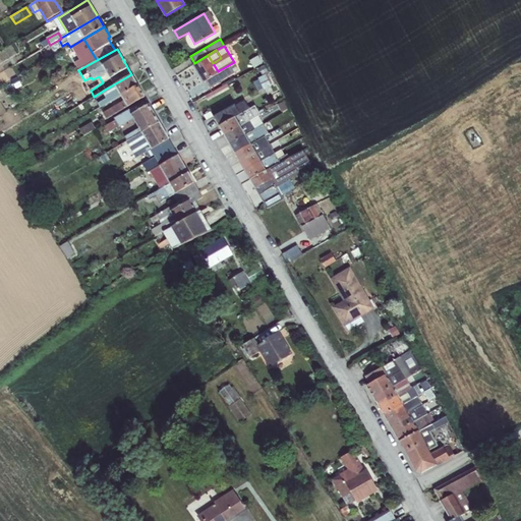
[(194,63),(193,64),(204,80),(217,72),(218,72),(218,71),(213,63),(208,55),(194,63)]
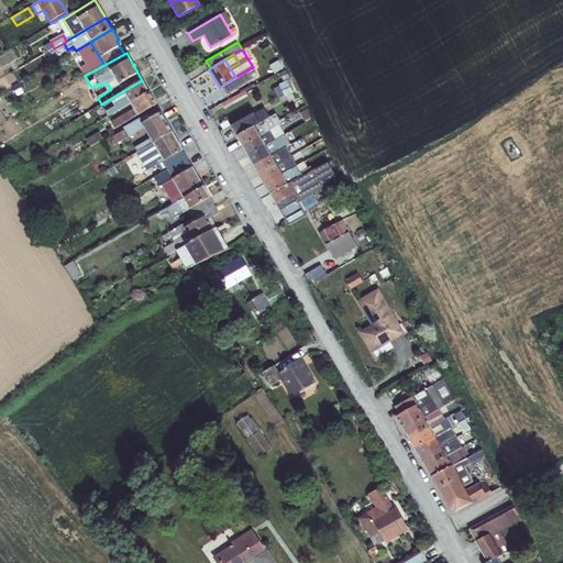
[(274,74),(285,67),(279,59),(269,65),(274,74)]
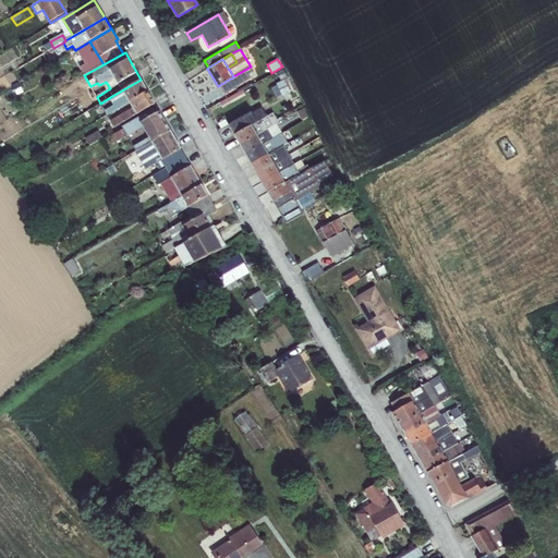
[(232,80),(235,85),(255,75),(251,67),(233,76),(233,77),(232,77),(232,80)]
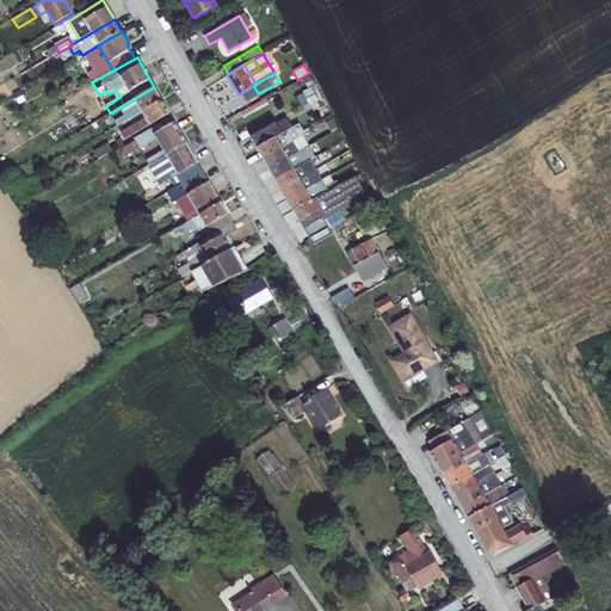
[(310,75),(304,79),(308,87),(302,91),(309,105),(319,100),(312,86),(315,85),(310,75)]
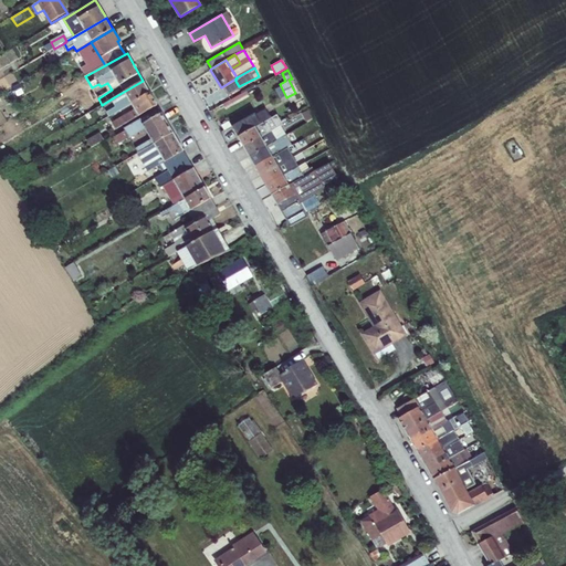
[(132,105),(150,94),(143,81),(114,97),(118,105),(111,109),(114,115),(132,105)]
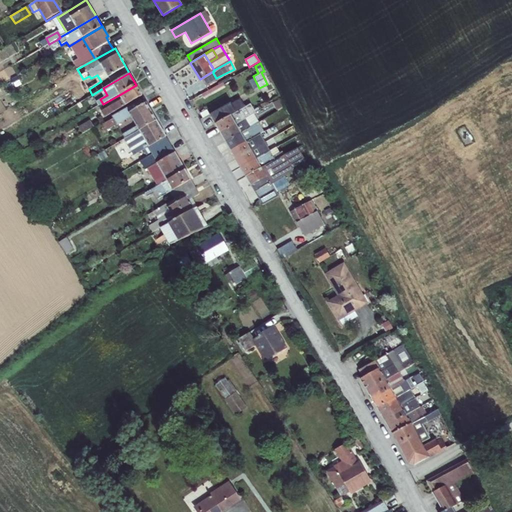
[(204,85),(216,78),(213,73),(201,80),(204,85)]
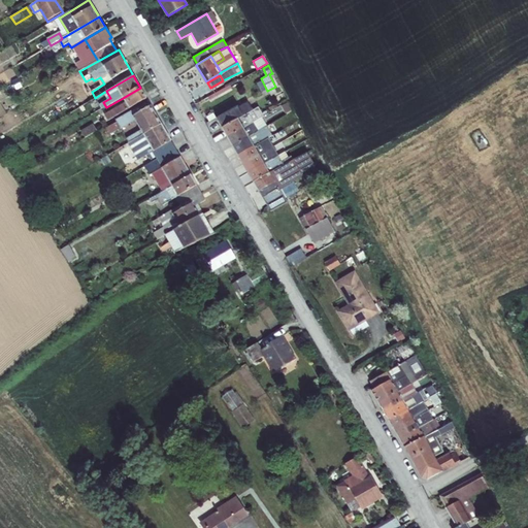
[(210,101),(232,92),(229,86),(207,95),(210,101)]
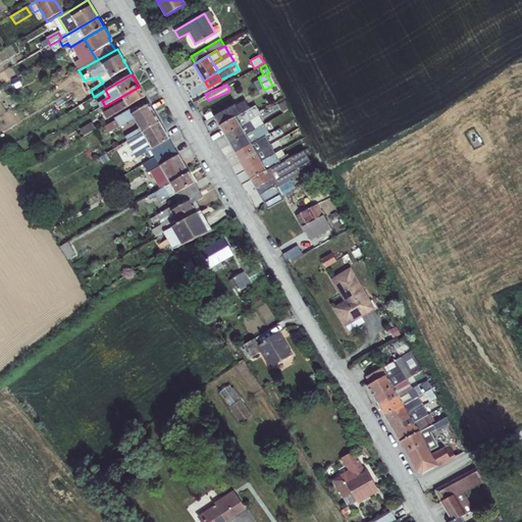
[(124,110),(146,98),(139,87),(121,97),(124,101),(104,113),(107,119),(124,110)]
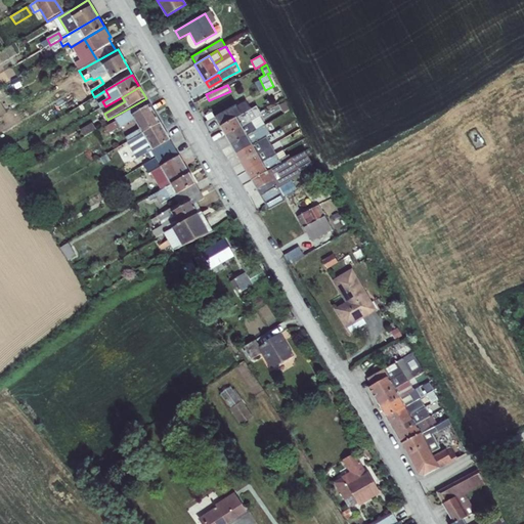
[(274,98),(281,97),(280,87),(273,89),(274,98)]
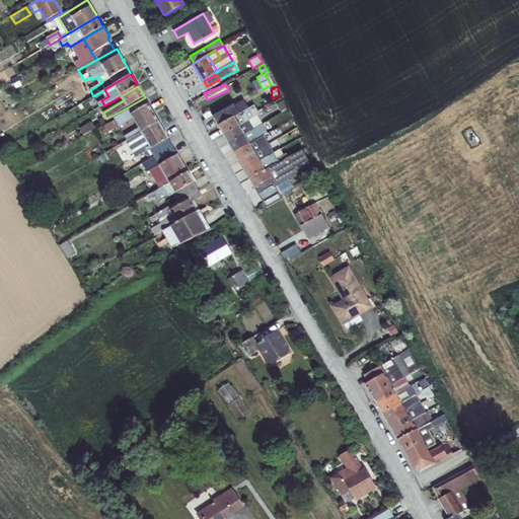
[(218,125),(234,116),(248,107),(243,99),(213,115),(218,125)]
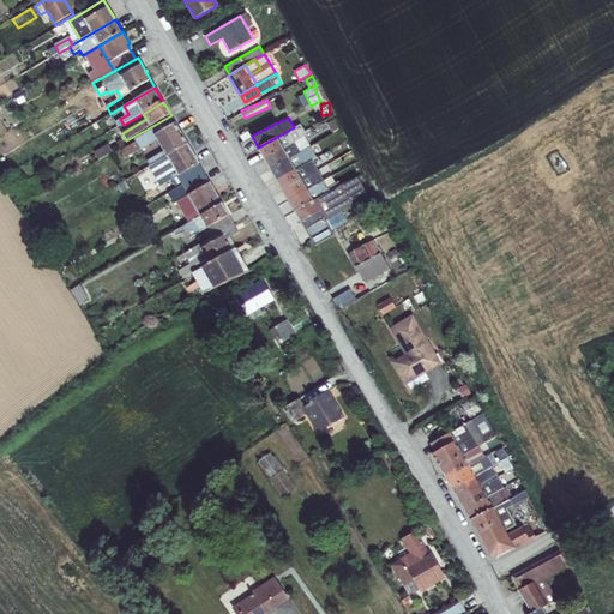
[(331,133),(339,130),(336,119),(326,121),(331,133)]
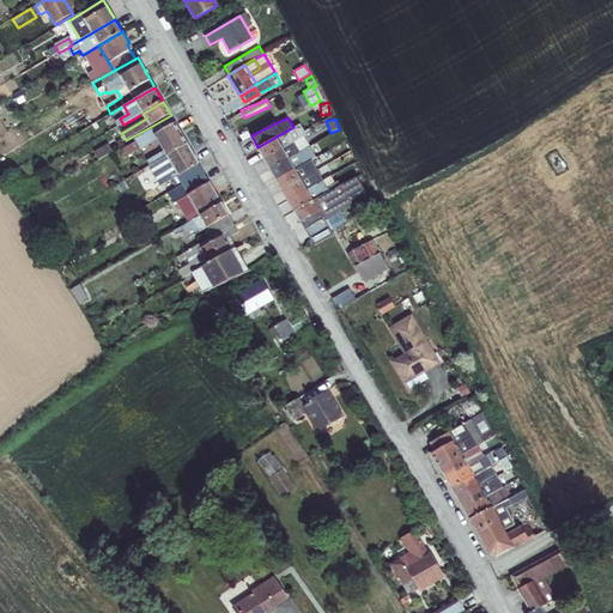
[(165,152),(147,163),(150,167),(188,145),(175,123),(156,134),(155,133),(123,151),(127,157),(158,139),(165,152)]
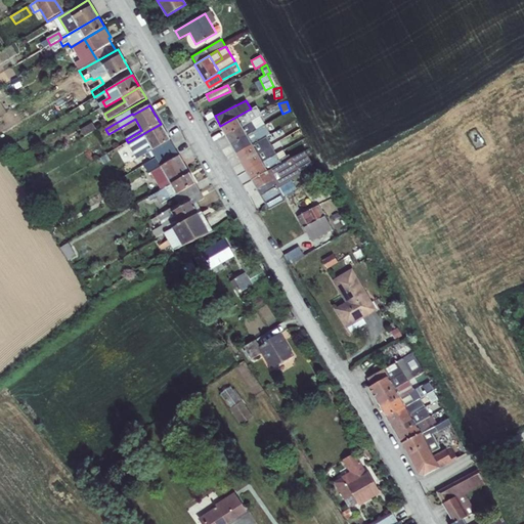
[(251,108),(236,117),(242,126),(251,121),(261,115),(256,105),(251,108)]
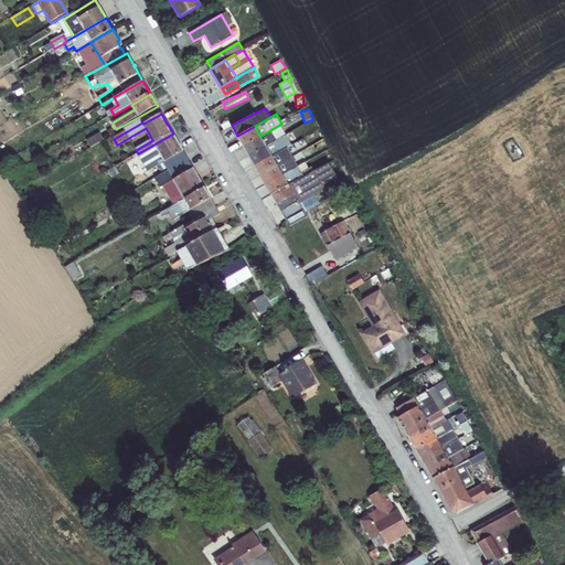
[(281,125),(286,131),(301,121),(298,115),(281,125)]
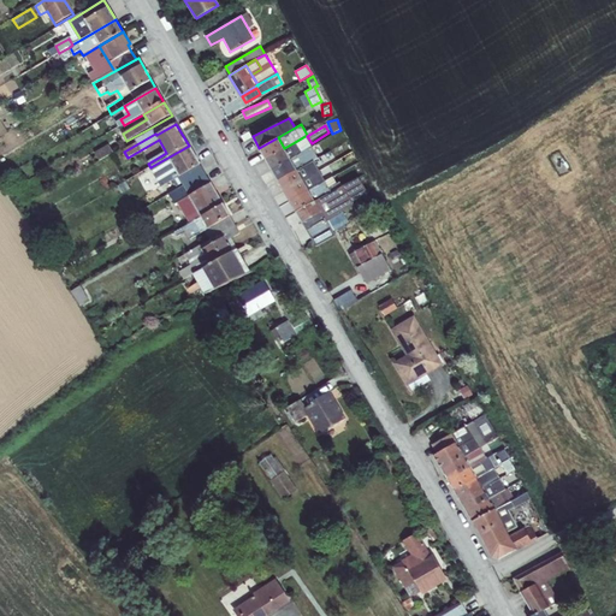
[(264,158),(284,148),(278,137),(259,148),(264,158)]
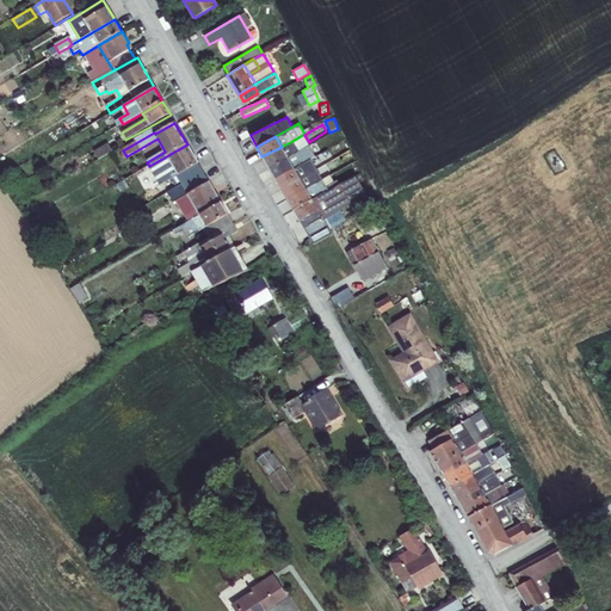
[(282,147),(287,156),(288,156),(298,150),(292,141),(282,147)]
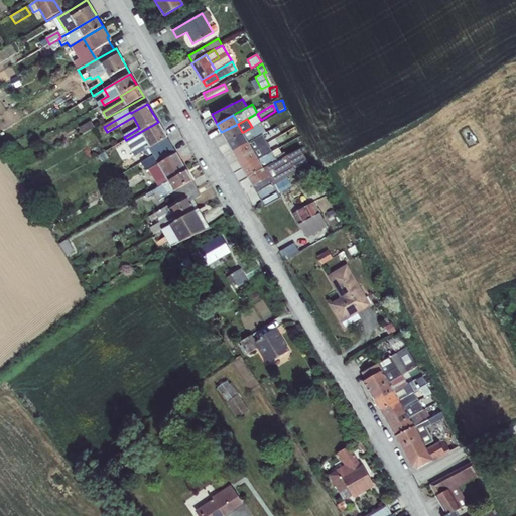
[(84,136),(96,129),(91,122),(80,129),(84,136)]
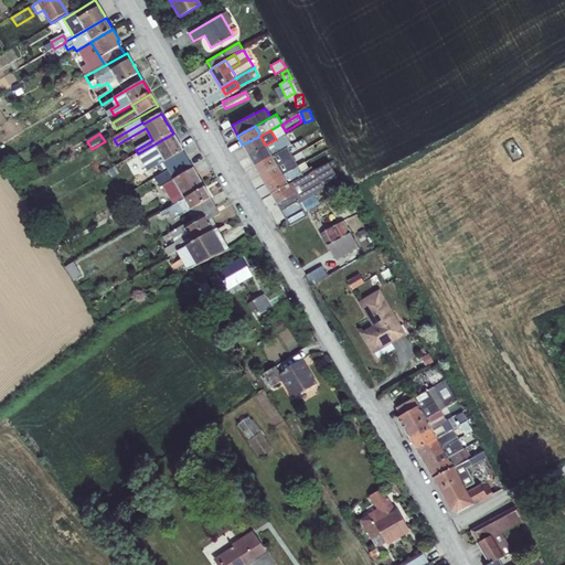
[(173,134),(138,153),(148,171),(183,150),(173,134)]
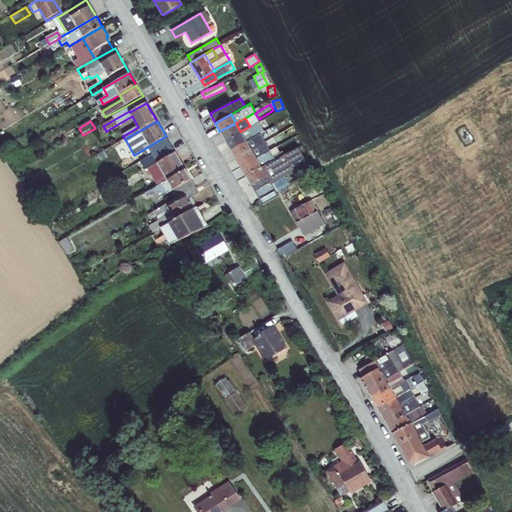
[(250,126),(241,131),(246,141),(268,128),(267,126),(263,128),(258,121),(250,126)]
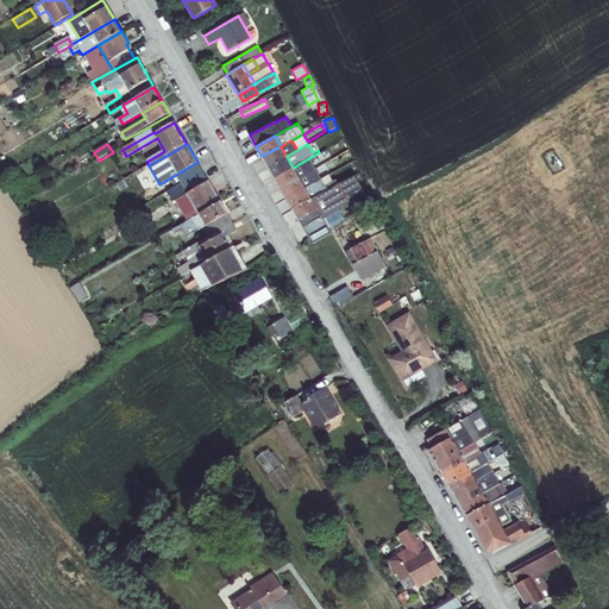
[(261,156),(267,165),(286,156),(281,146),(261,156)]
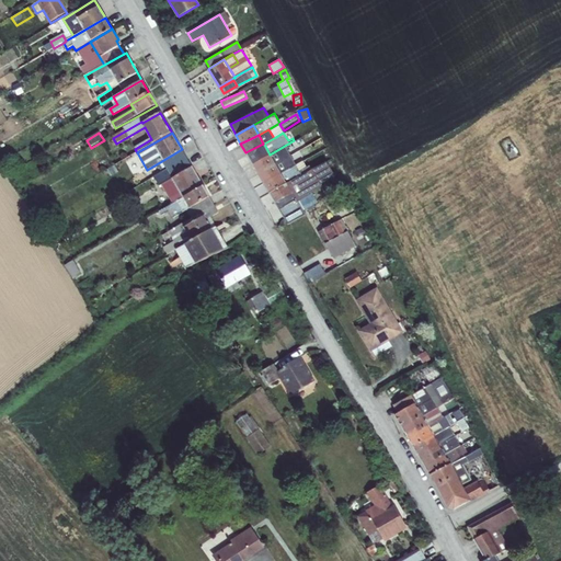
[(270,155),(281,173),(301,161),(297,153),(292,157),(287,149),(289,148),(296,144),(294,140),(270,155)]
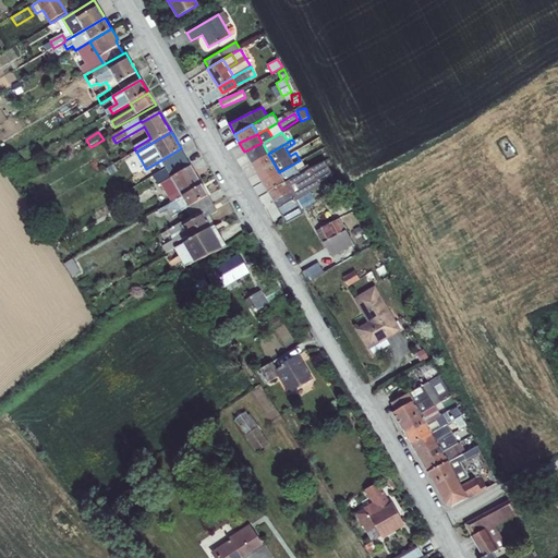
[(244,152),(251,164),(268,154),(263,143),(262,143),(244,152)]
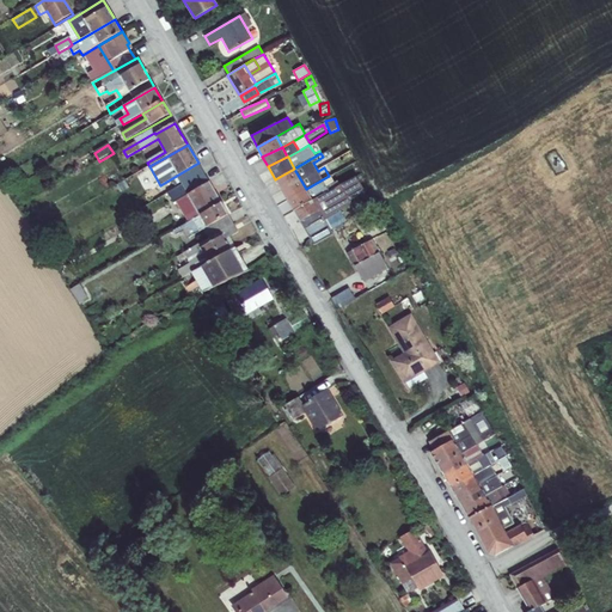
[(189,194),(184,184),(203,173),(199,163),(160,185),(165,193),(179,184),(182,188),(161,200),(166,208),(170,206),(176,202),(189,194)]
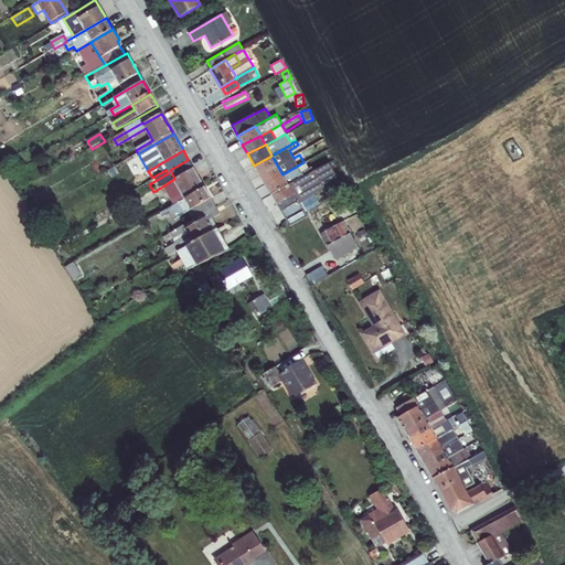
[(283,174),(272,156),(254,166),(265,183),(283,174)]
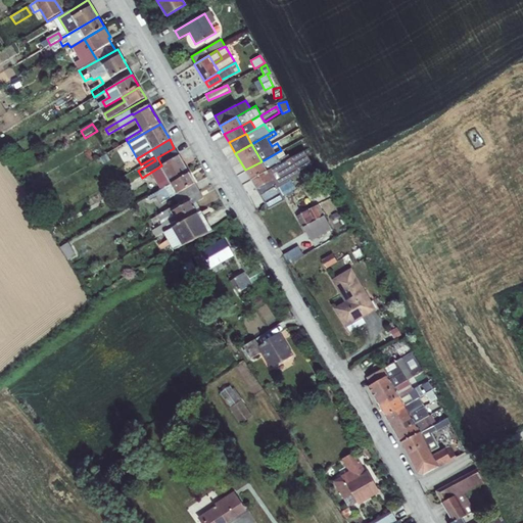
[(179,155),(174,148),(157,157),(161,165),(179,155)]
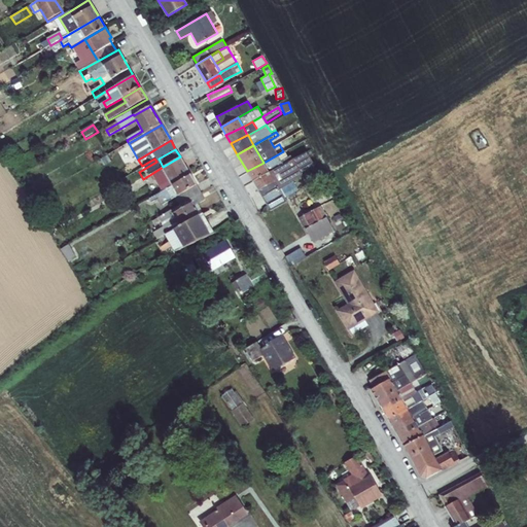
[(258,190),(261,197),(279,187),(292,180),(302,174),(299,169),(312,162),(306,151),(283,164),(269,171),(271,174),(275,181),(258,190)]
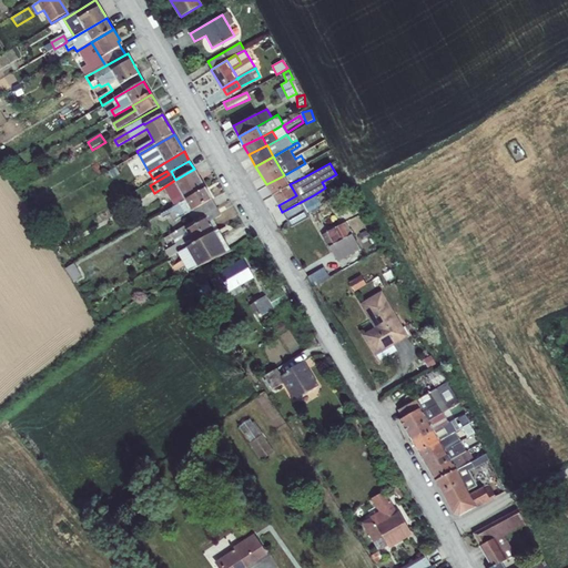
[(305,163),(284,175),(290,184),(305,176),(303,173),(310,169),(306,163),(305,163)]
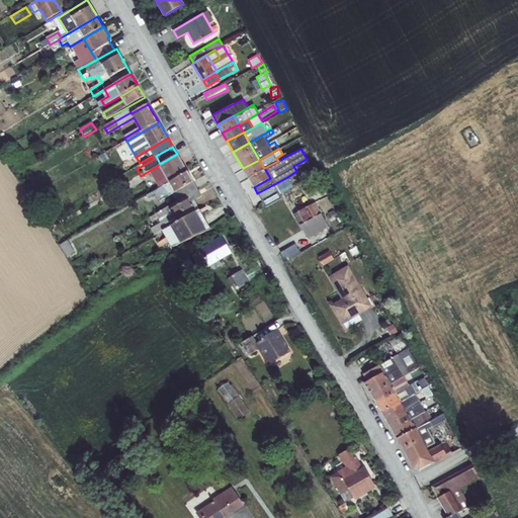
[(159,188),(187,172),(177,154),(160,164),(149,171),(159,188)]
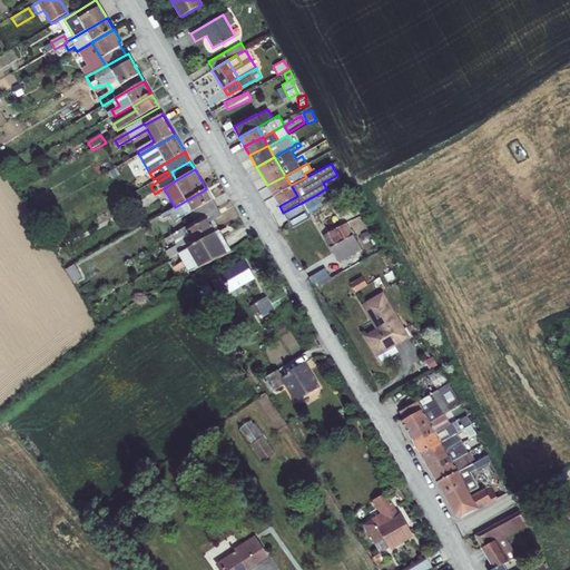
[(273,196),(291,185),(285,176),(267,185),(273,196)]
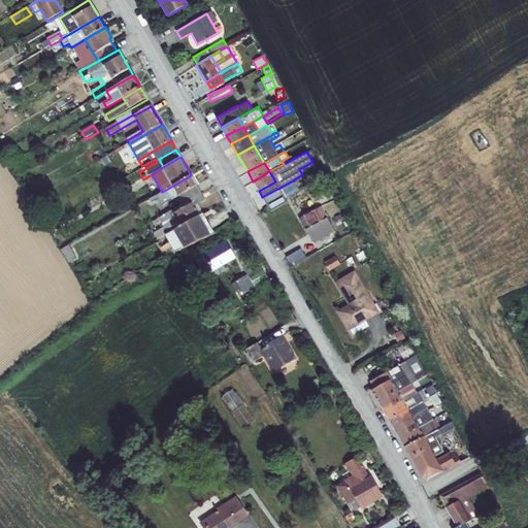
[(253,182),(259,191),(275,182),(271,174),(269,171),(253,182)]
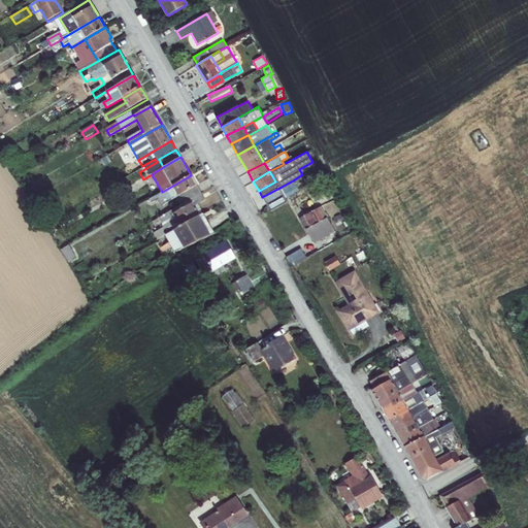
[(180,206),(201,194),(191,175),(162,192),(150,199),(152,203),(159,199),(162,205),(175,198),(180,206)]
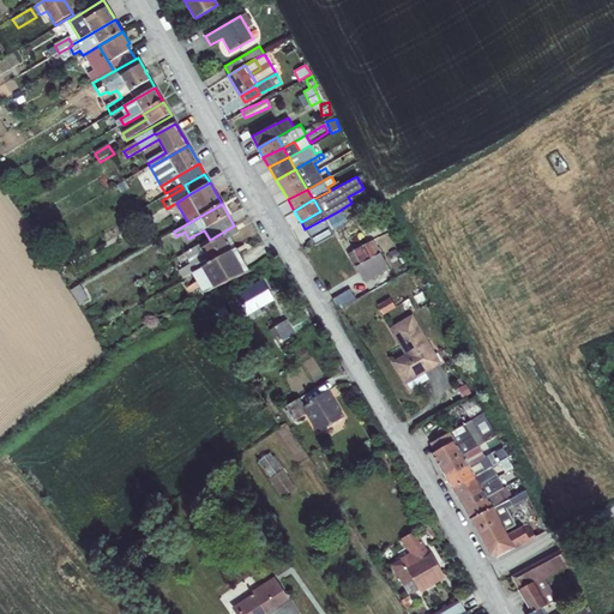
[(151,227),(174,212),(170,206),(167,209),(146,220),(151,227)]
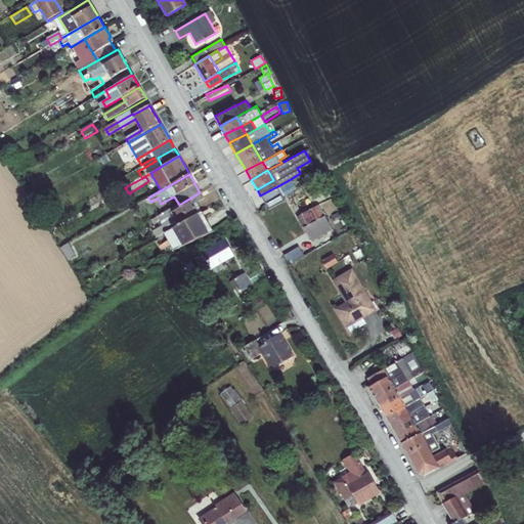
[(291,179),(277,186),(281,194),(282,197),(297,188),(291,179)]
